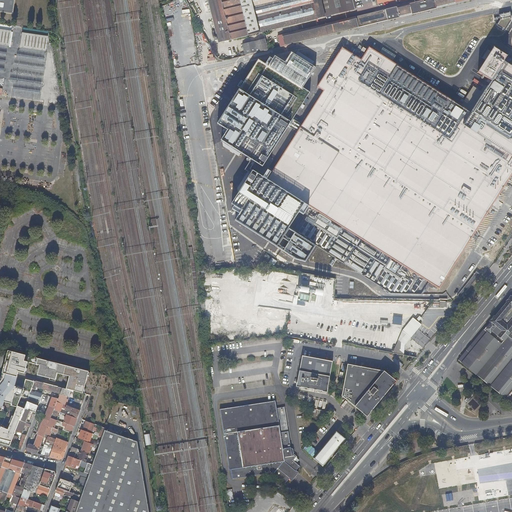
[(0,0),(0,11),(14,13),(16,0),(0,0)]
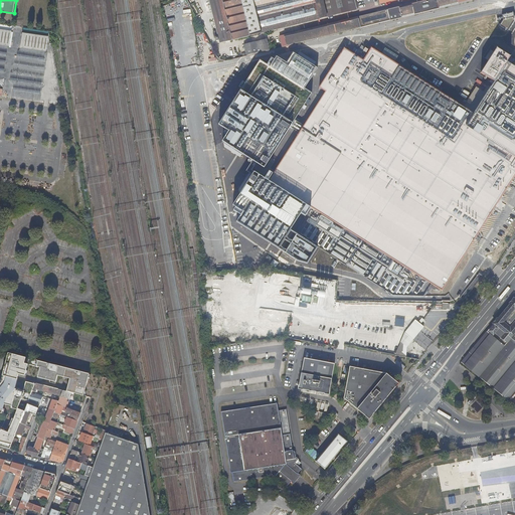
[(209,0),(220,43),(326,18),(328,17),(333,16),(336,15),(347,12),(348,13),(350,12),(355,10),(356,10),(356,9),(358,9),(355,0),(209,0)]
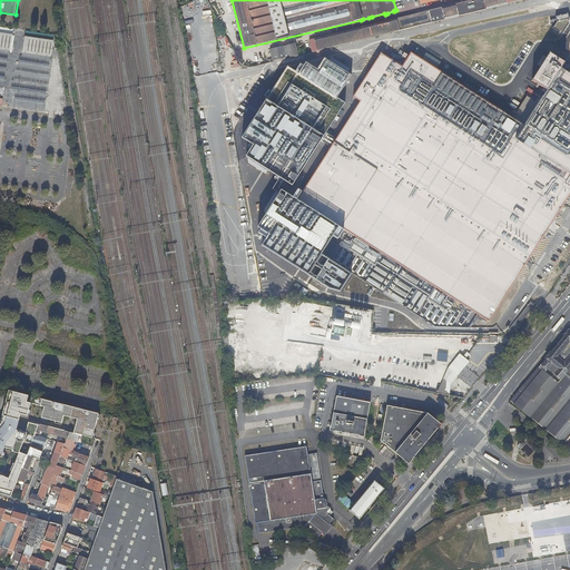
[(474,0),(313,39),(316,51),(524,0),(474,0)]
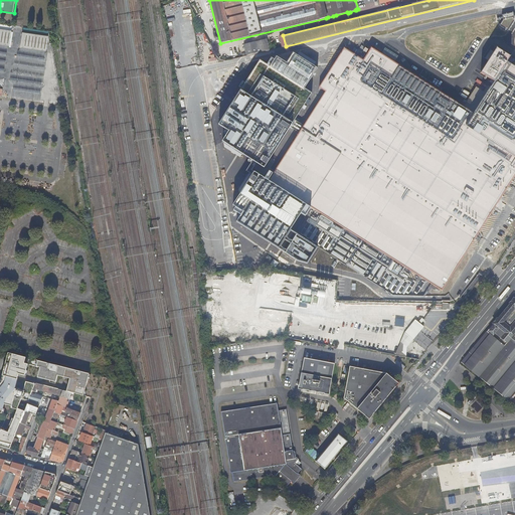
[(440,46),(508,21),(503,9),(435,34),(440,46)]
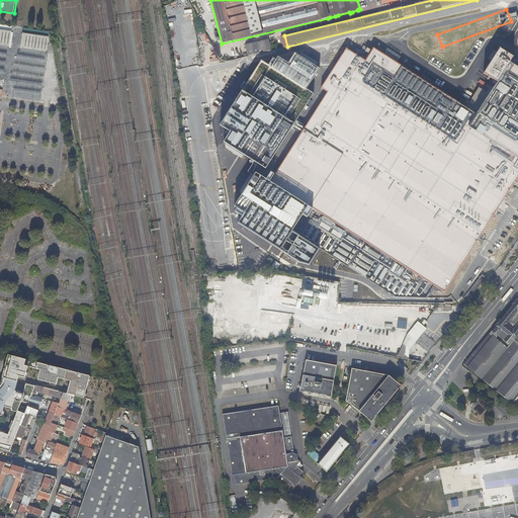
[(0,46),(10,48),(12,32),(0,29),(0,46)]
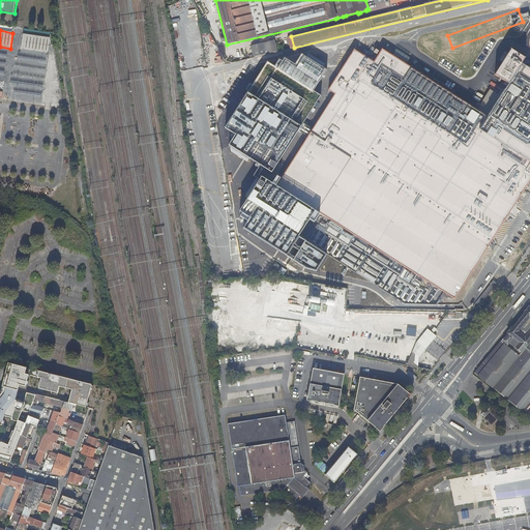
[(434,31),(432,37),(438,40),(441,34),(434,31)]
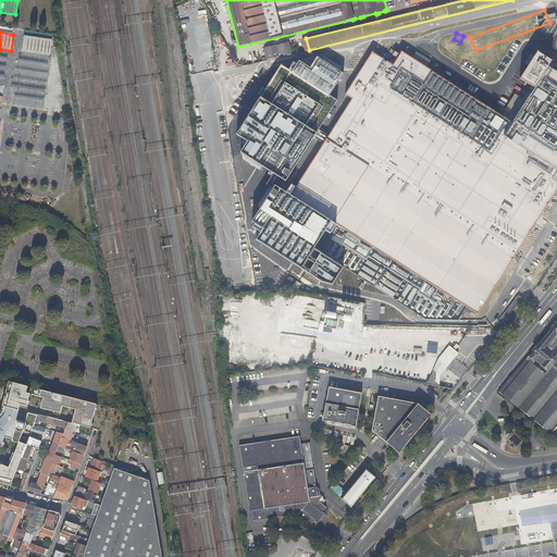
[(22,36),(21,53),(49,57),(51,40),(22,36)]
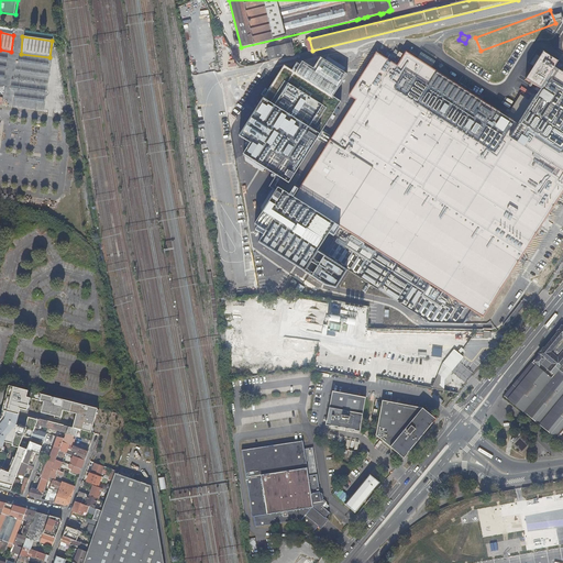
[(290,43),(265,50),(267,62),(293,55),(290,43)]
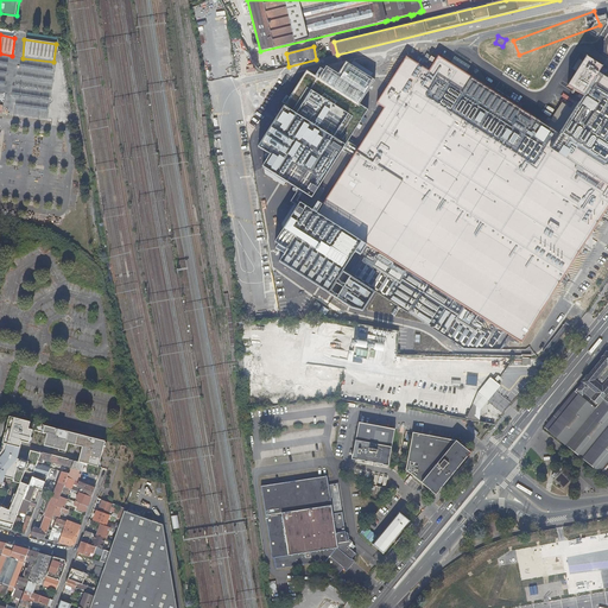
[(545,303),(607,203),(607,187),(548,149),(561,127),(559,124),(557,125),(550,127),(550,125),(544,127),(542,120),(537,122),(534,115),(530,118),(527,112),(521,113),(520,108),(514,109),(511,102),(506,105),(504,97),(499,100),(496,93),(491,95),(488,88),(485,89),(468,78),(455,70),(438,59),(437,63),(431,59),(429,63),(430,63),(428,67),(425,64),(422,70),(406,61),(377,106),(385,111),(317,215),(333,226),(329,233),(335,236),(339,229),(359,242),(361,244),(508,337),(520,344),(530,340),(527,335),(536,330),(533,324),(543,320),(539,315),(549,310),(545,303)]
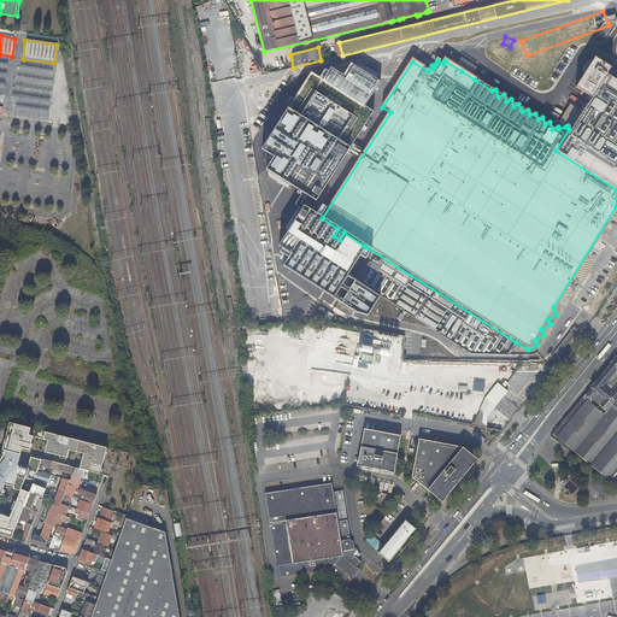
[(573,131),(569,129),(556,151),(616,189),(616,84),(604,77),(609,69),(594,62),(586,76),(593,81),(583,95),(585,97),(592,101),(573,131)]
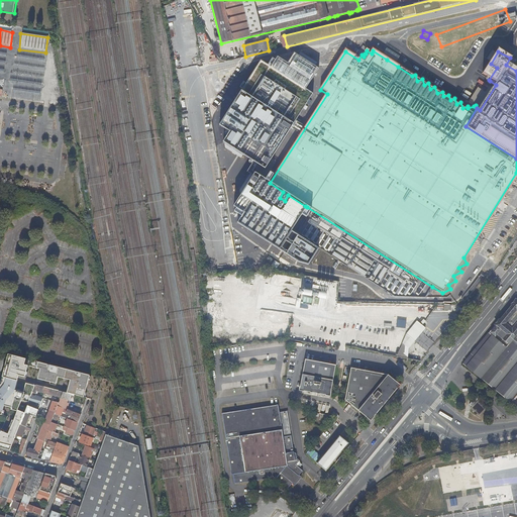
[(304,88),(316,69),(292,54),(284,66),(273,59),(268,69),(260,64),(221,127),(230,132),(223,143),(267,171),(314,94),(304,88)]
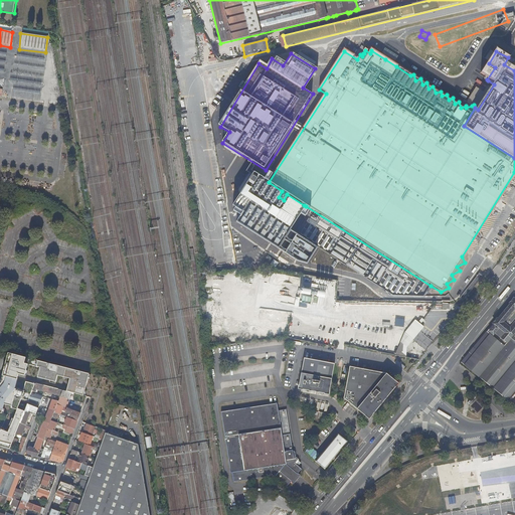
[(495,67),(489,63),(481,75),(487,79),(495,67)]
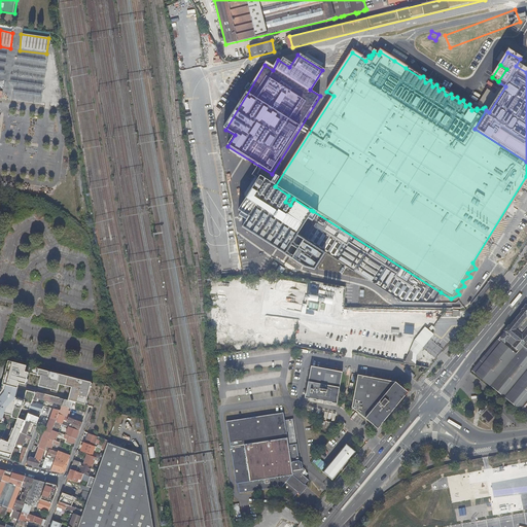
[(483,108),(485,107),(486,110),(489,112),(505,86),(499,82),(483,108)]
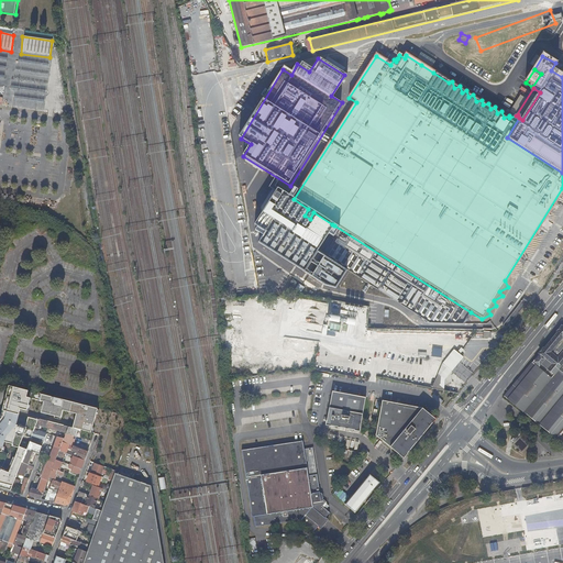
[(258,242),(302,271),(332,224),(313,212),(310,219),(305,216),(308,209),(294,199),(278,189),(255,225),(265,231),(258,242)]
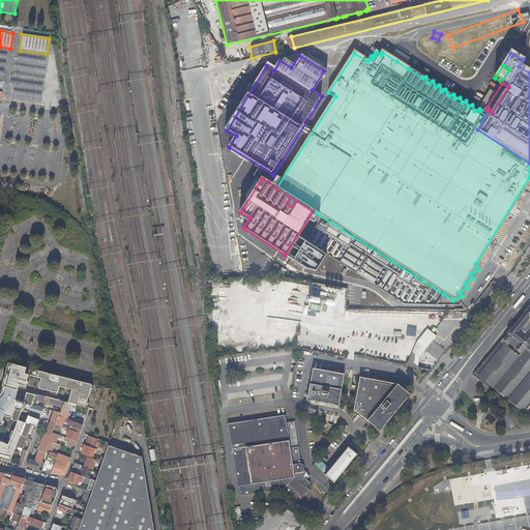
[(512,251),(503,263),(510,267),(519,255),(512,251)]
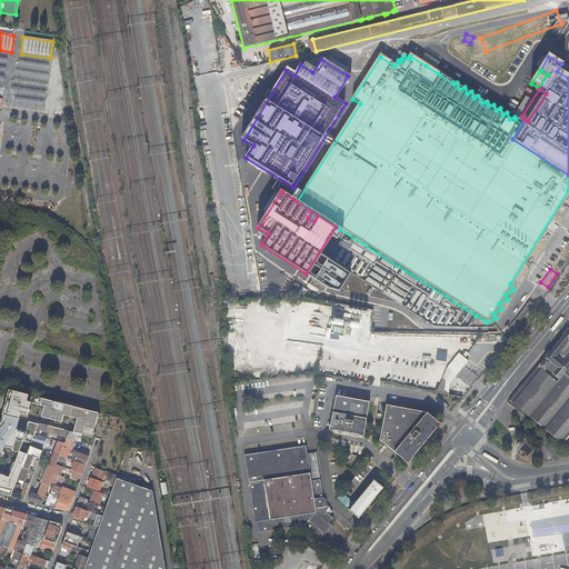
[(245,282),(246,295),(257,295),(257,281),(245,282)]
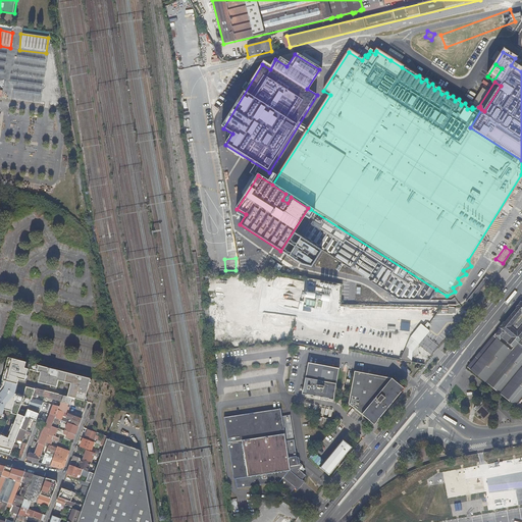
[(521,303),(466,369),(515,409),(521,399),(521,303)]
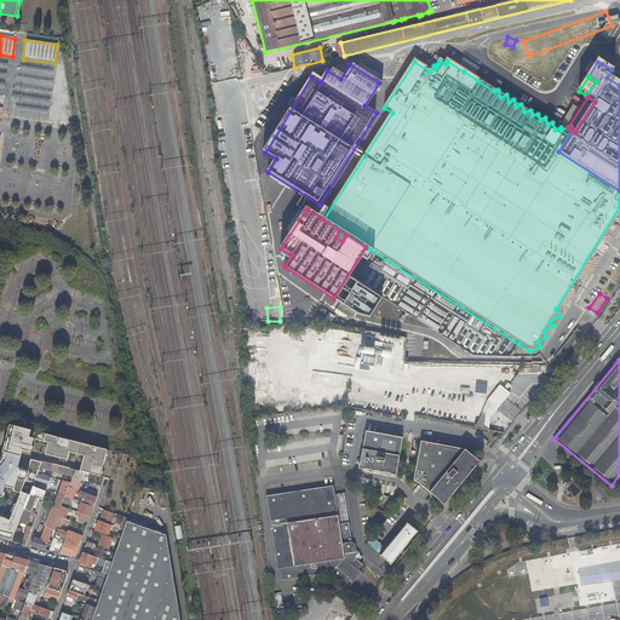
[(256,362),(256,377),(267,375),(267,362),(256,362)]
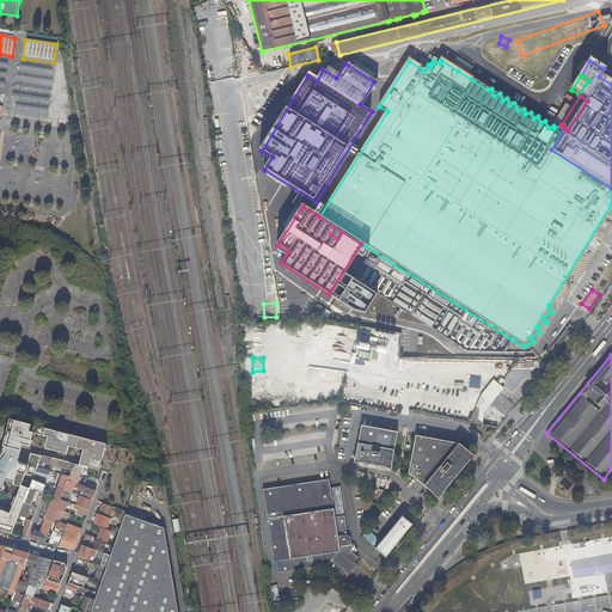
[(500,395),(490,386),(482,397),(491,404),(500,395)]
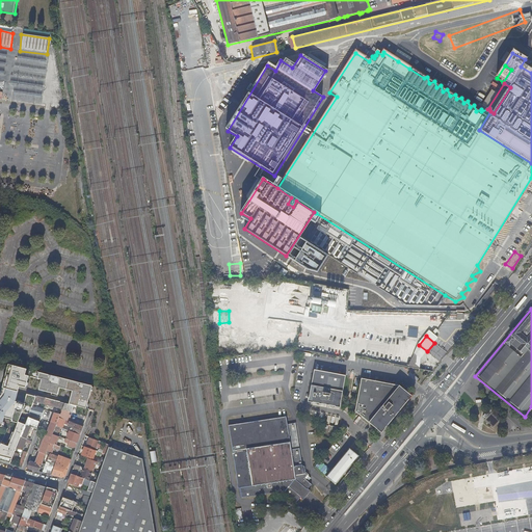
[(83,407),(89,386),(21,368),(15,390),(19,391),(36,396),(70,404),(73,405),(83,407)]
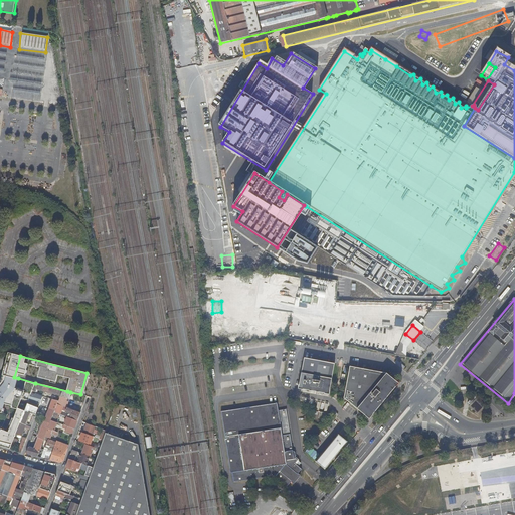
[(335,364),(305,359),(299,389),(329,395),(335,364)]
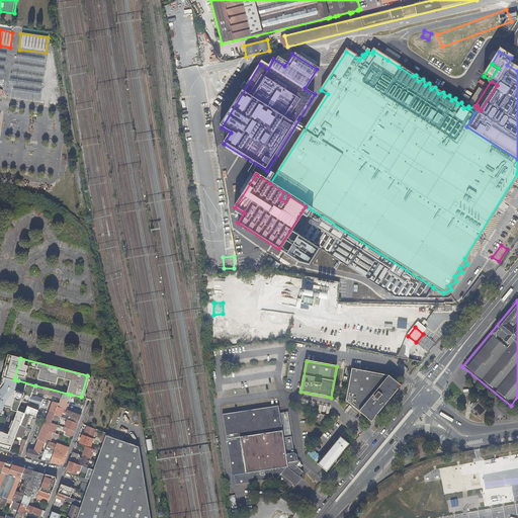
[(346,401),(371,423),(401,386),(389,376),(352,369),(346,401)]
